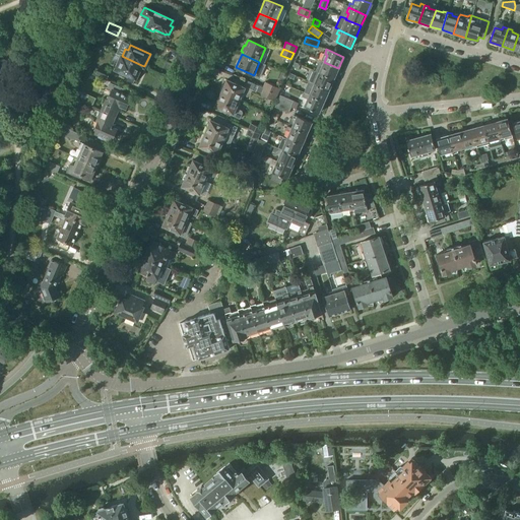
[(115,70),(128,75),(126,79),(134,82),(141,65),(122,56),(118,63),(116,62),(113,68),(116,69),(115,70)]
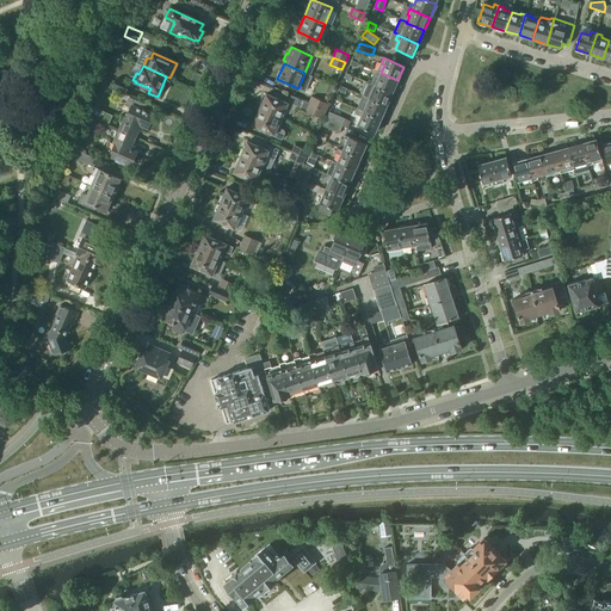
[(369,82),(369,84),(375,86),(392,93),(397,80),(381,73),(376,71),(371,84),(369,82)]
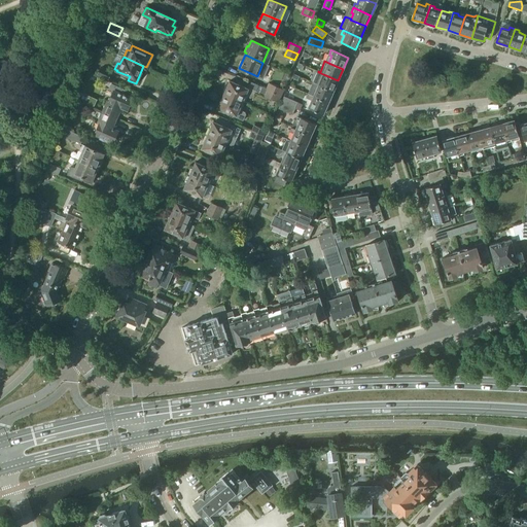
[(98,75),(109,80),(112,73),(101,68),(98,75)]
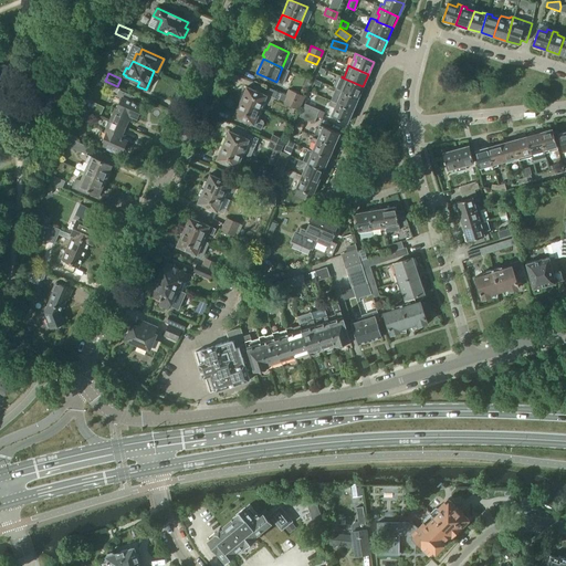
[(347,80),(342,77),(336,88),(358,98),(363,86),(347,80)]
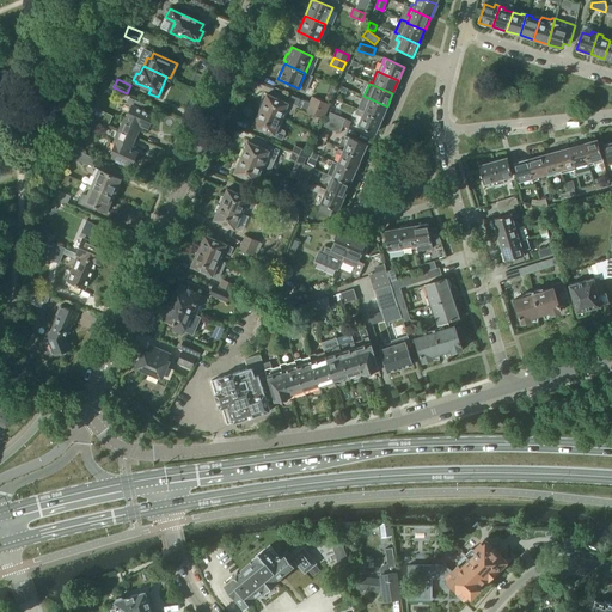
[(288,103),(265,93),(259,109),(281,118),(283,111),(291,115),(294,114),(298,105),(289,102),(288,103)]
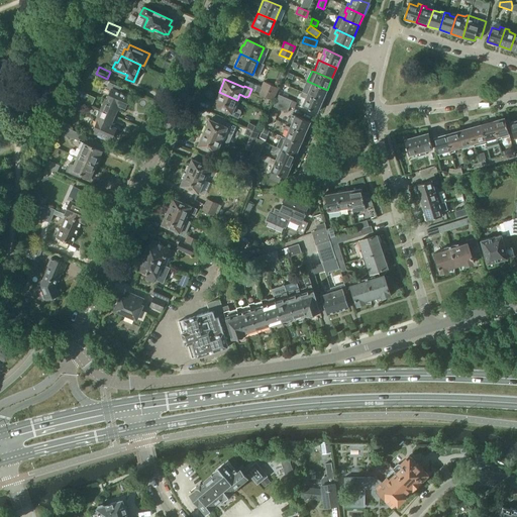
[(255,89),(257,84),(247,80),(244,85),(255,89)]
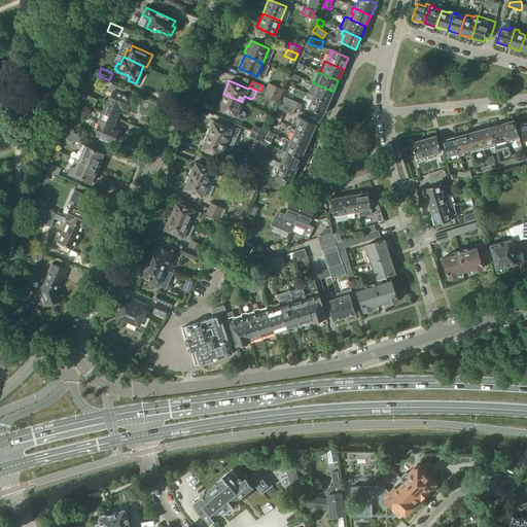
[(265,89),(282,96),(284,90),(267,82),(265,89)]
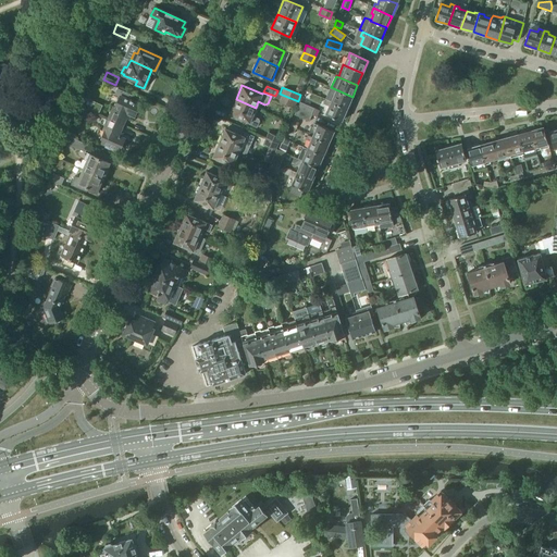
[(331,87),(325,100),(346,109),(353,97),(331,87)]
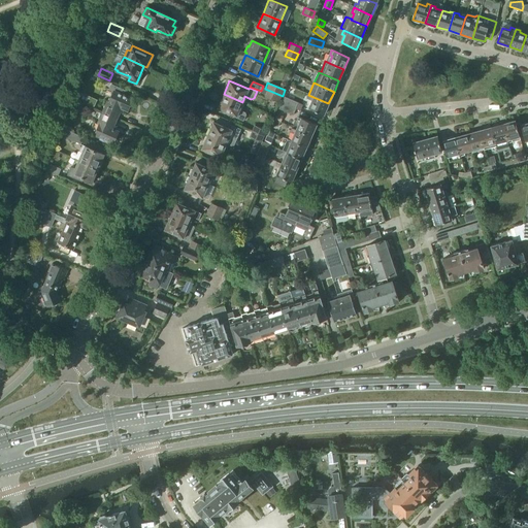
[(133,100),(123,95),(126,91),(111,84),(108,90),(114,93),(109,102),(107,101),(103,112),(117,119),(122,108),(128,111),(133,100)]
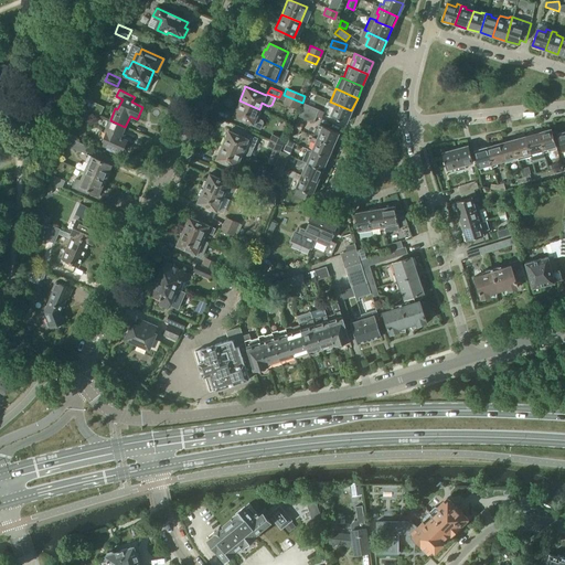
[(302,103),(284,95),(280,103),(299,110),(302,103)]
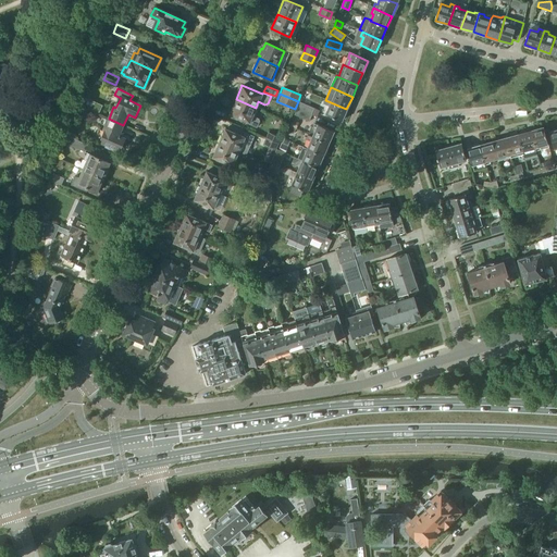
[(259,119),(255,118),(258,111),(255,110),(256,108),(236,99),(230,113),(249,122),(248,124),(257,128),(260,122),(259,119)]
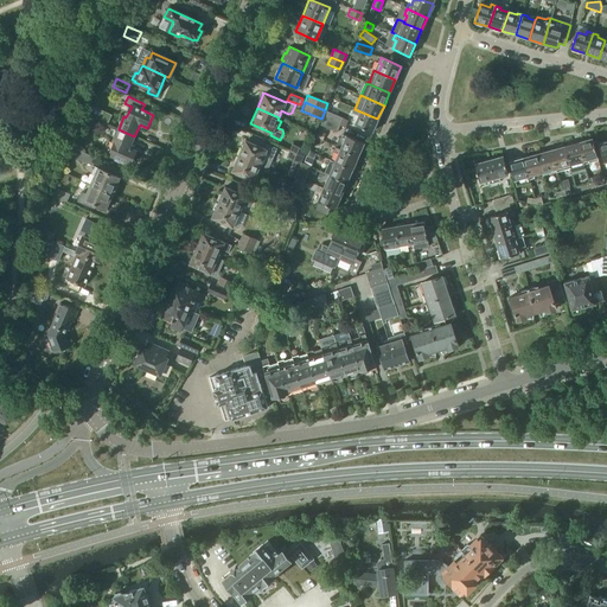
[(352,113),(359,116),(356,123),(372,132),(377,119),(355,109),(352,113)]
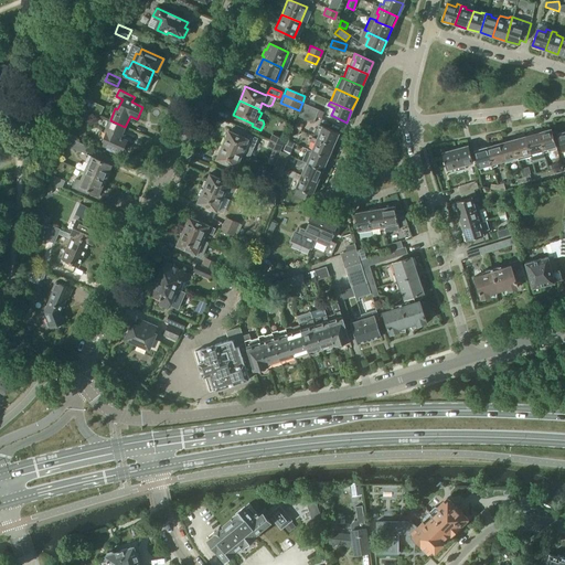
[(319,109),(305,104),(301,110),(316,117),(319,109)]
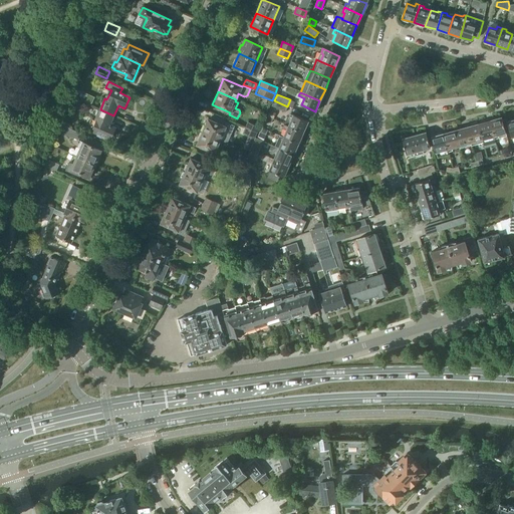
[(287,106),(274,100),(272,106),(284,112),(287,106)]
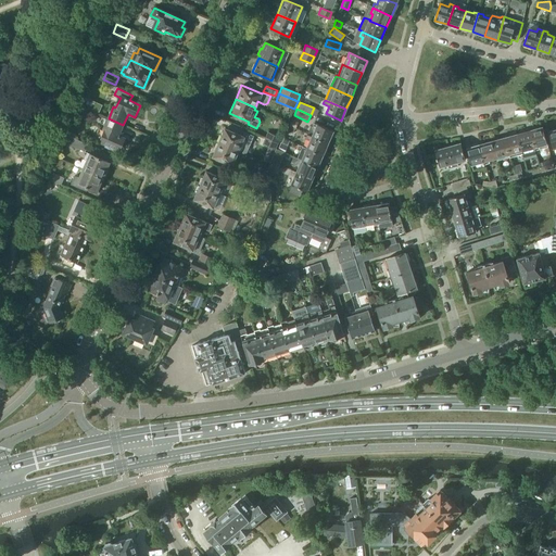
[(99,128),(93,140),(119,151),(125,139),(118,136),(123,125),(109,118),(103,130),(99,128)]
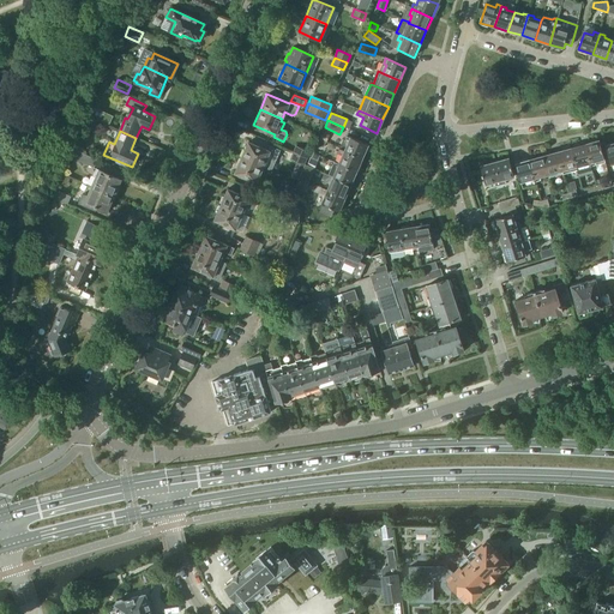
[(339,149),(344,151),(362,160),(368,145),(348,137),(345,140),(343,139),(339,149)]
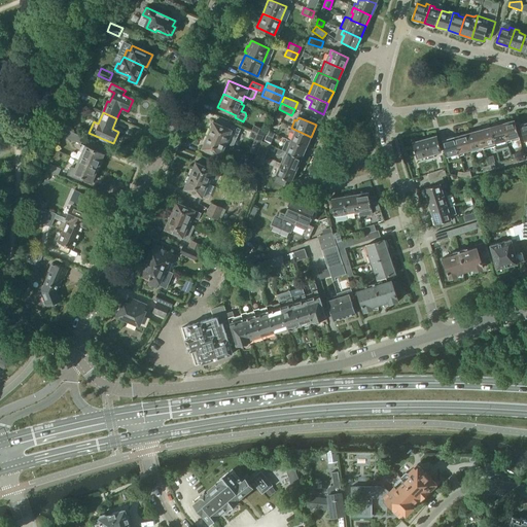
[(232,130),(212,121),(206,135),(225,144),(232,130)]
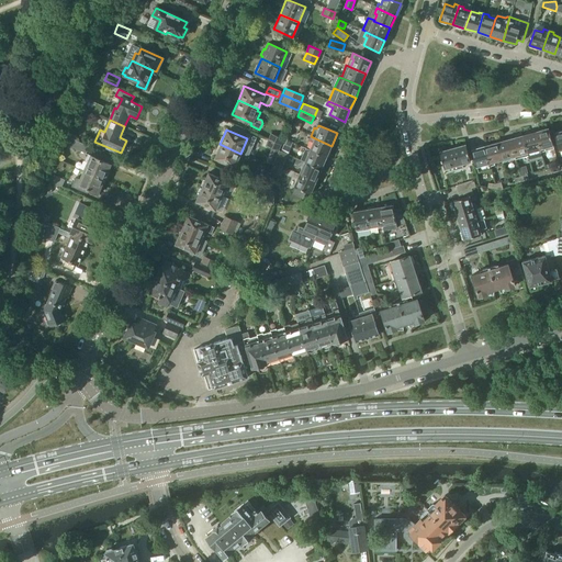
[(552,147),(547,130),(537,132),(542,153),(548,150),(547,148),(552,147)]
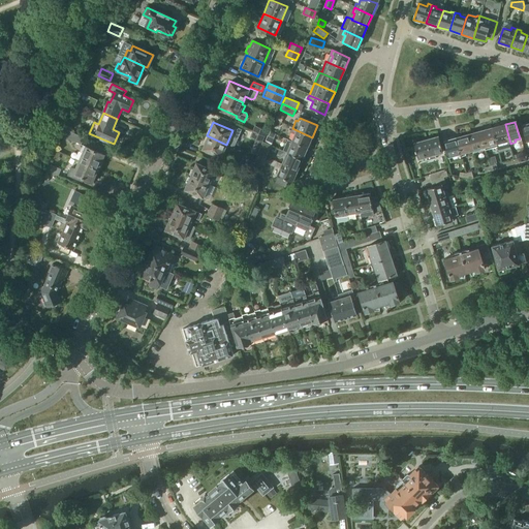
[(511,146),(510,144),(505,124),(493,128),(498,145),(498,147),(499,150),(511,146)]
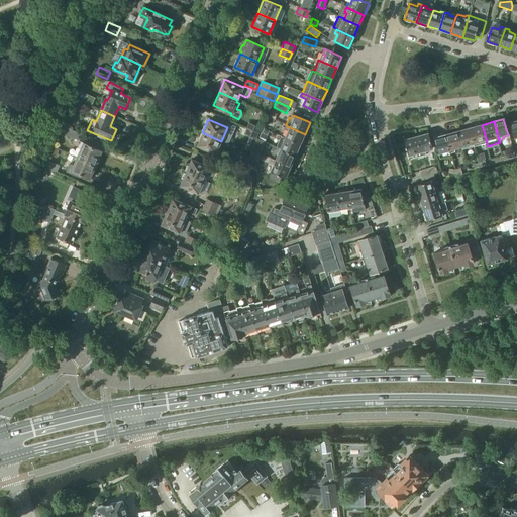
[(247,128),(259,133),(262,126),(249,122),(247,128)]
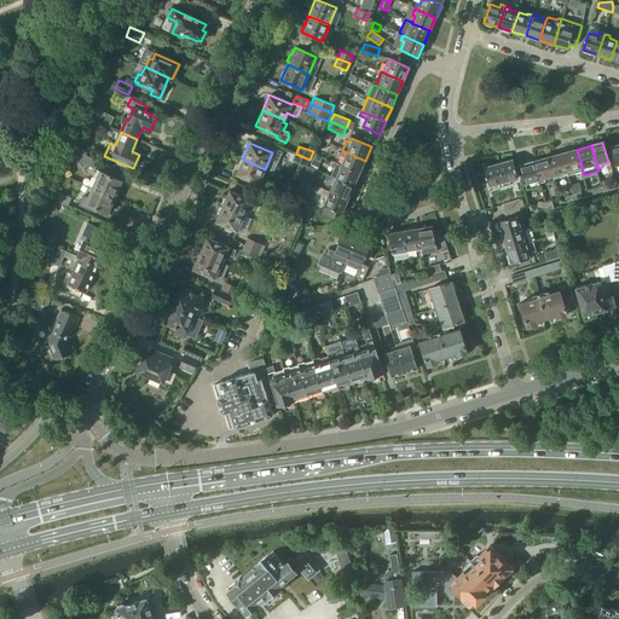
[(583,172),(583,169),(577,150),(562,154),(568,177),(574,174),(583,172)]
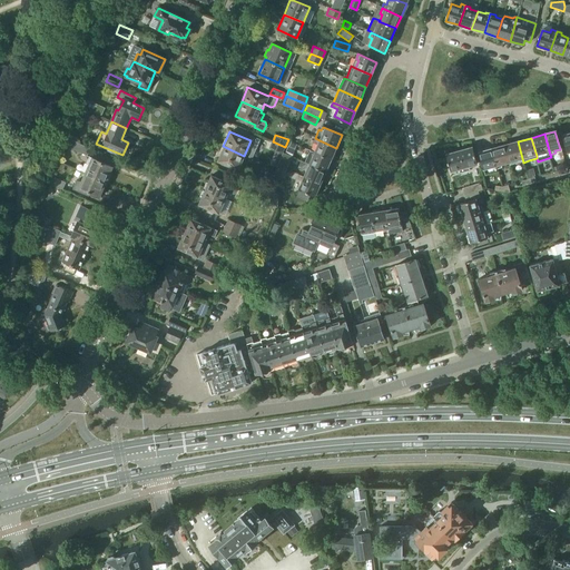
[(90,148),(69,139),(66,146),(87,156),(90,148)]
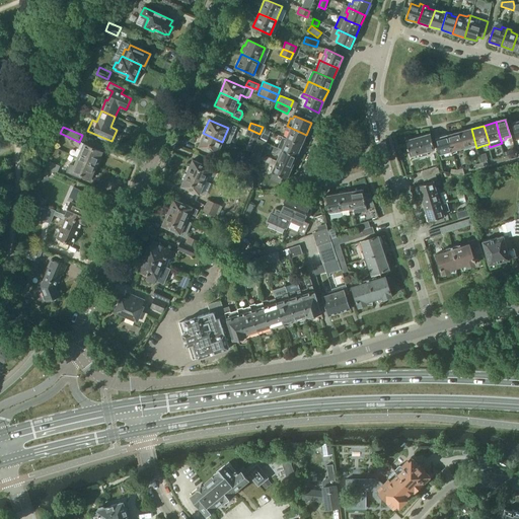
[(290,132),(287,139),(286,139),(301,146),(306,135),(291,128),(287,127),(285,130),(290,132)]
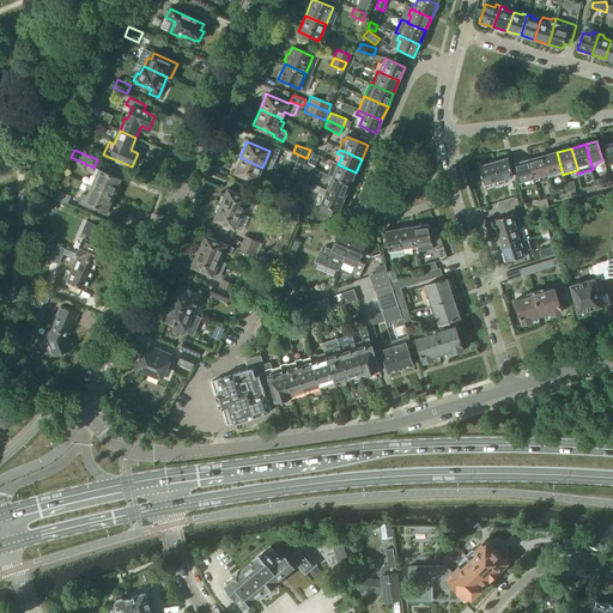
[(307,158),(293,152),(290,159),(304,165),(307,158)]
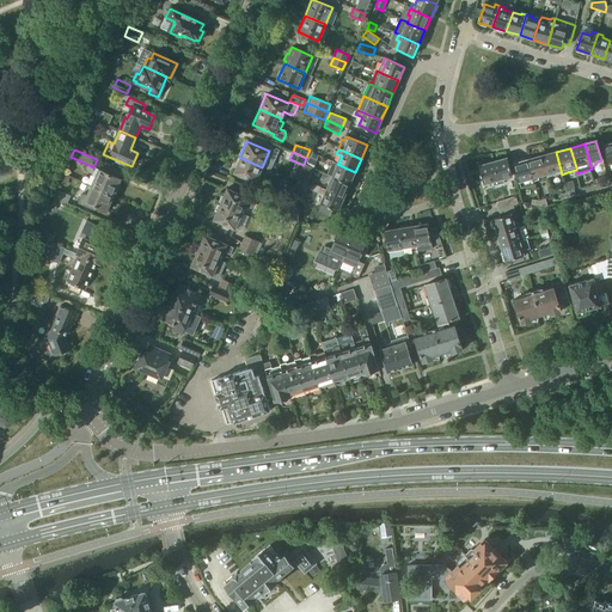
[(543,157),(549,176),(548,176),(548,178),(562,175),(556,152),(550,154),(543,157)]
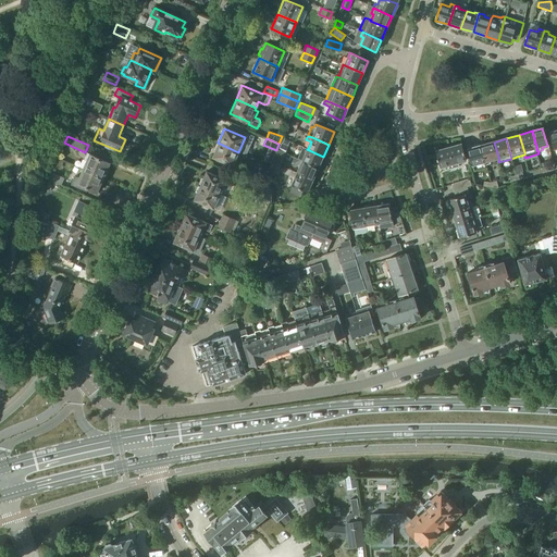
[(211,157),(232,165),(238,152),(218,143),(211,157)]
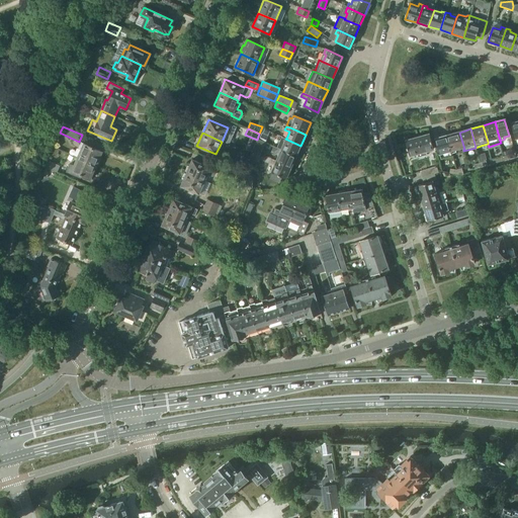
[(464,149),(459,133),(448,136),(453,153),(456,152),(456,151),(457,150),(457,151),(463,149),(464,149)]
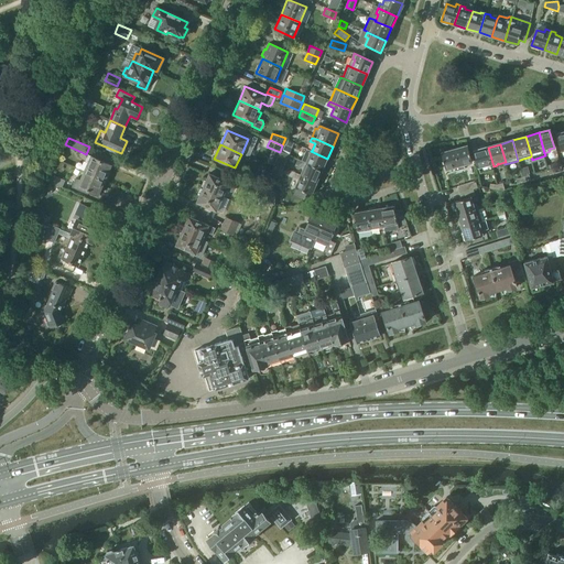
[(455,150),(442,153),(444,160),(443,160),(444,162),(446,170),(455,167),(456,171),(461,170),(465,169),(465,164),(473,162),(468,147),(455,150)]
